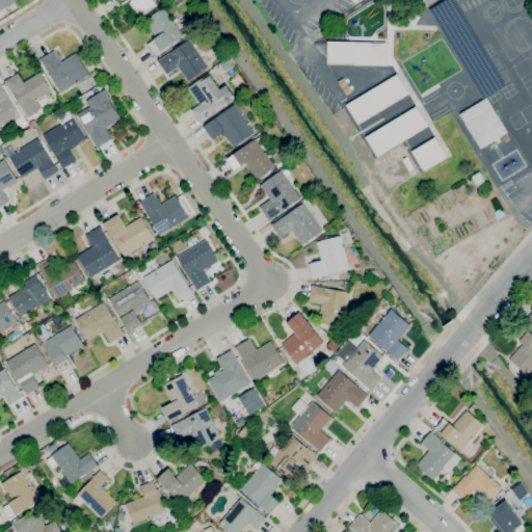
[(0,0),(16,0),(17,1),(0,10),(0,0)]
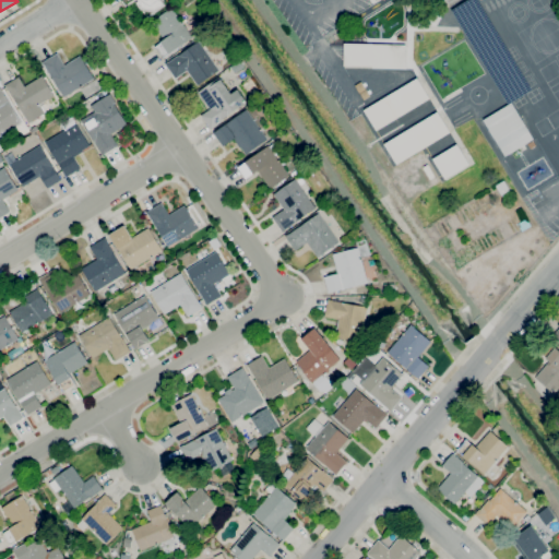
[(149,16),(144,10),(142,9),(138,2),(141,1),(140,0),(133,0),(127,6),(122,0),(163,0),(167,6),(157,12),(156,11),(149,16)]
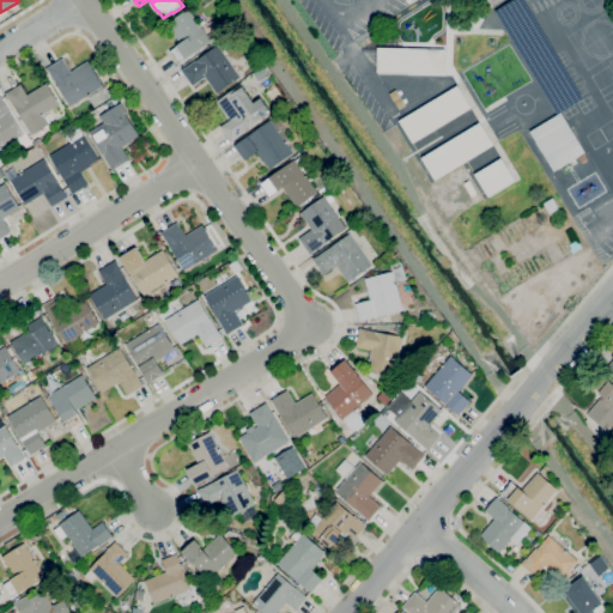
[(515,0),(495,12),(554,115),(582,99),(523,0),(515,0)]
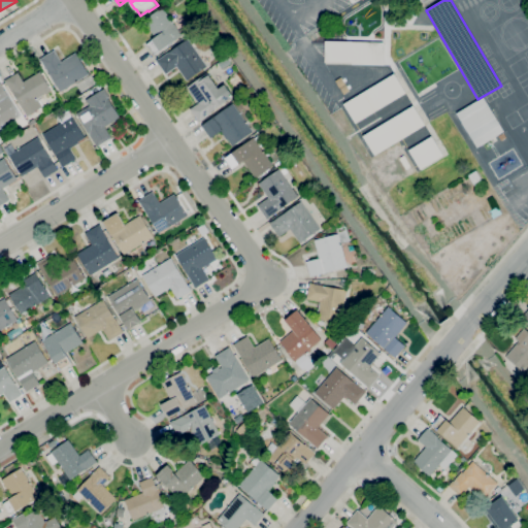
[(154,55),(146,44),(152,40),(152,39),(155,37),(143,21),(162,7),(182,35),(160,51),(154,55)]
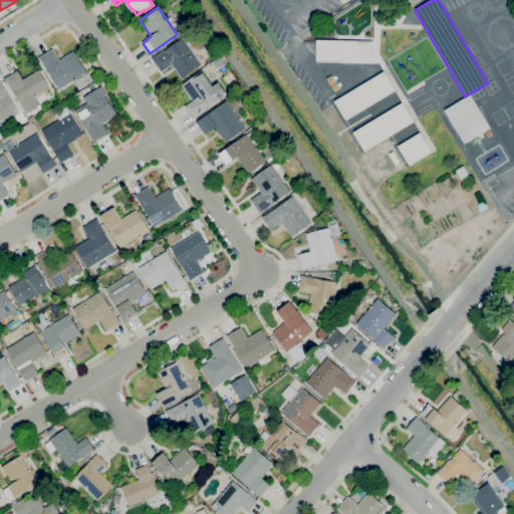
[(182,78),(172,64),(162,72),(152,58),(183,37),(202,64),(182,78)]
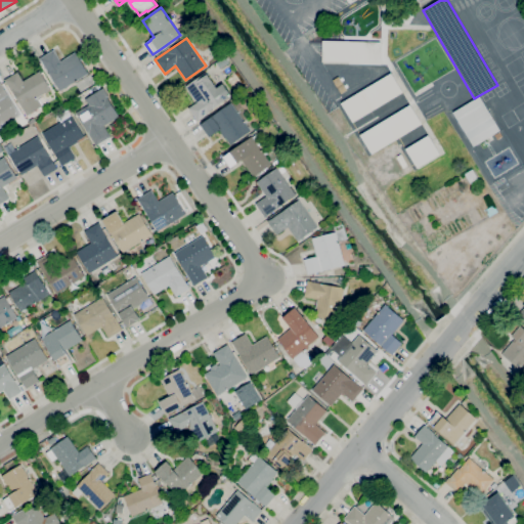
[(381,64),(349,63),(349,62),(322,61),(322,41),(381,42),(381,64)]
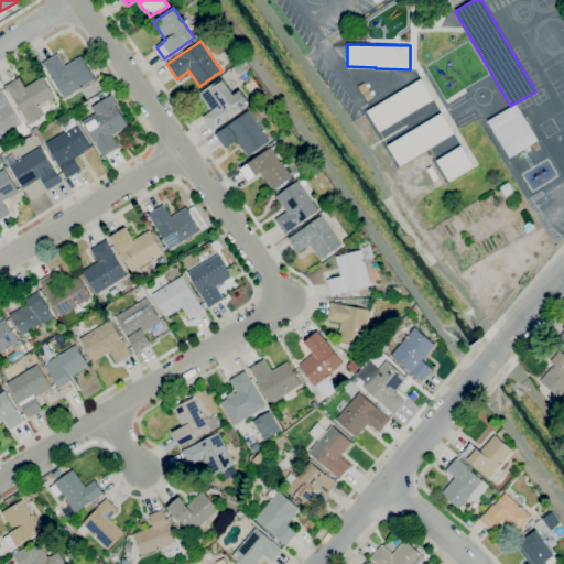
[(64,98),(45,66),(44,66),(42,63),(57,53),(65,66),(80,56),(95,79),(64,98)]
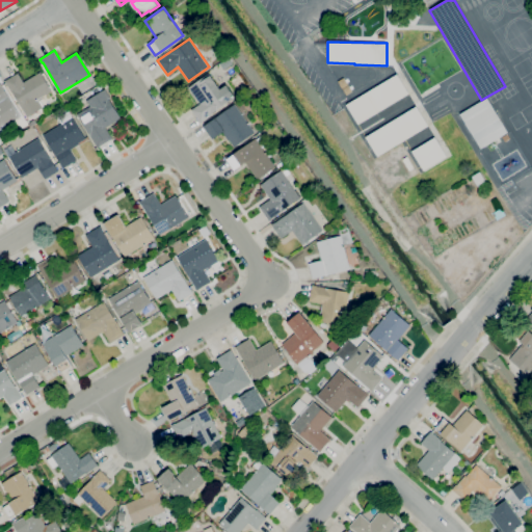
[(86,67),(80,56),(85,53),(91,62),(86,67)]
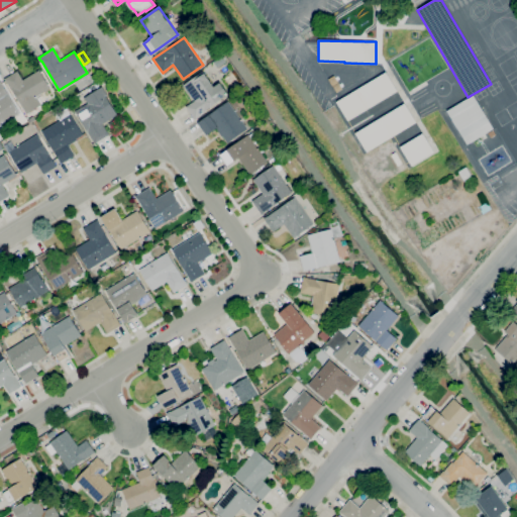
[(26,114),(12,91),(4,79),(17,71),(22,80),(39,70),(40,72),(42,71),(44,75),(42,76),(50,88),(36,97),(41,105),(26,114)]
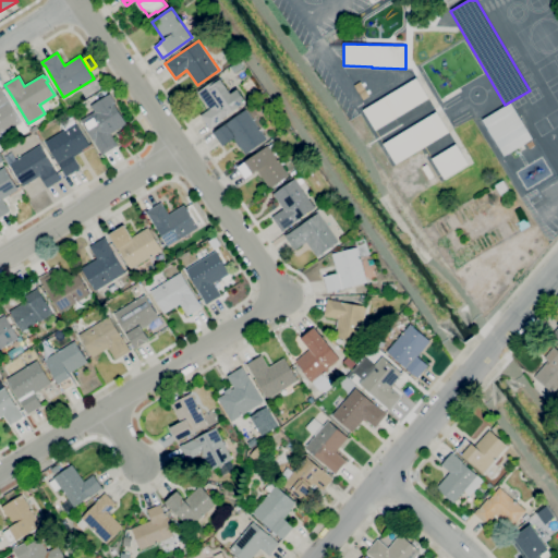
[(210,129),(201,116),(210,109),(198,92),(219,76),(221,79),(231,94),(238,89),(246,101),(227,116),(221,120),(210,129)]
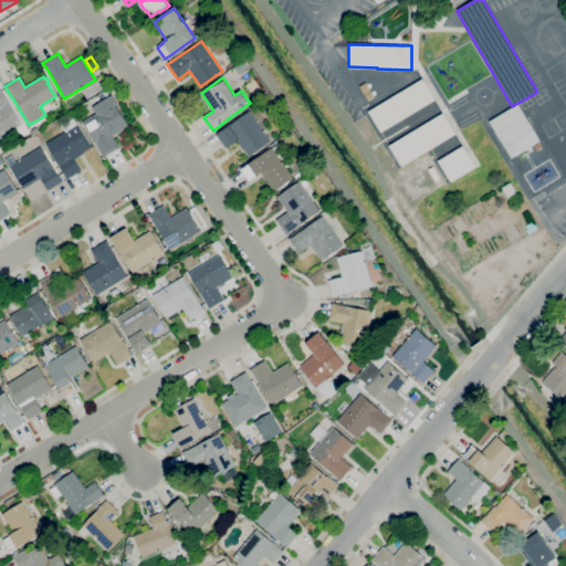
[(380,133),(368,112),(422,79),(435,100),(380,133)]
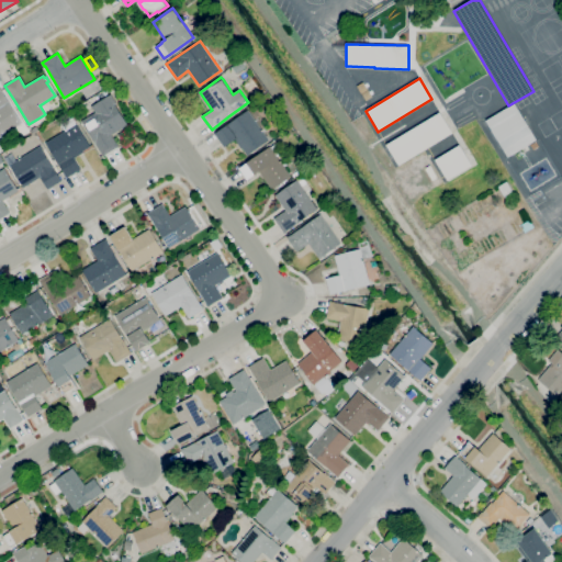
[(0,136),(0,88),(1,88),(22,123),(0,136)]
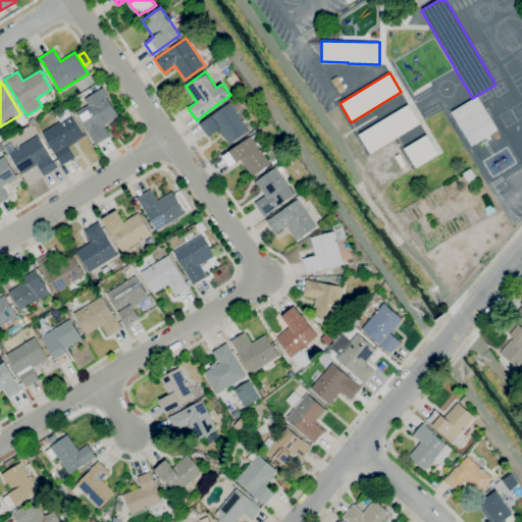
[(85,99),(104,88),(108,96),(107,97),(118,116),(103,125),(110,136),(96,145),(75,112),(88,104),(85,99)]
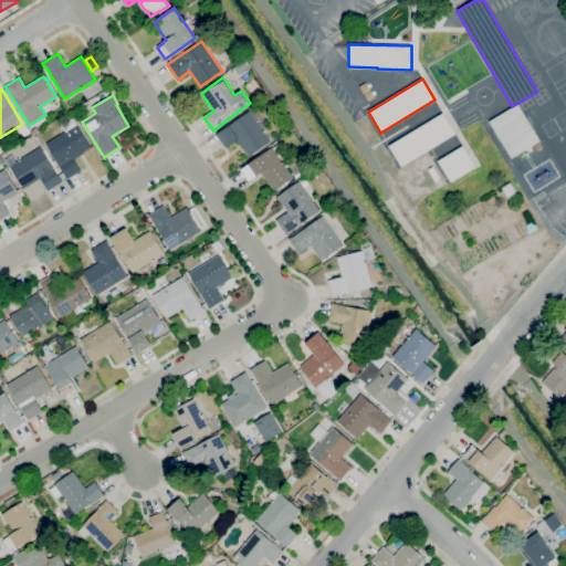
[(512,158),(511,156),(490,122),(519,104),(541,140),(524,150),(512,158)]
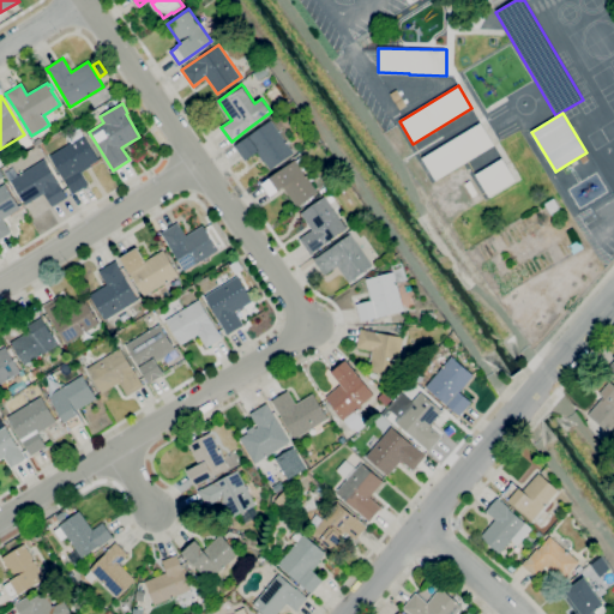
[(270,170),(257,151),(245,161),(235,146),(271,120),(294,152),(270,170)]
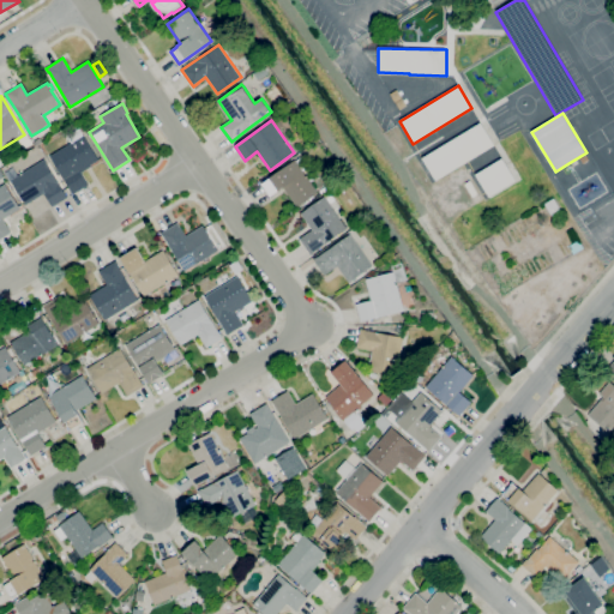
[(434,181),(421,158),(481,122),(494,145),(434,181)]
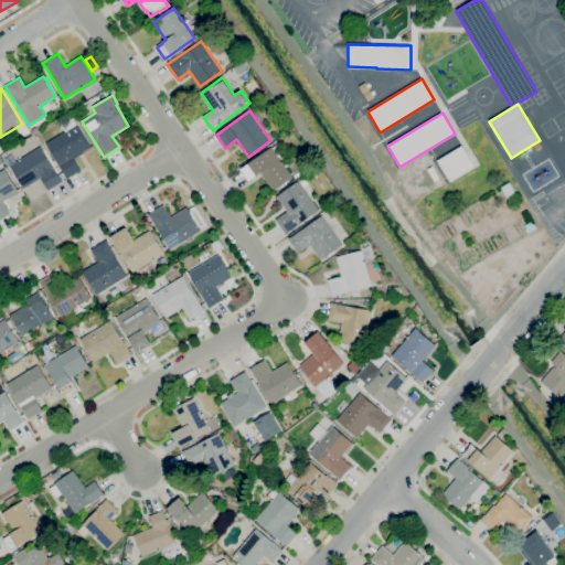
[(66,179),(45,144),(65,131),(61,125),(73,118),(76,125),(77,125),(91,147),(83,152),(84,153),(75,159),(82,170),(66,179)]
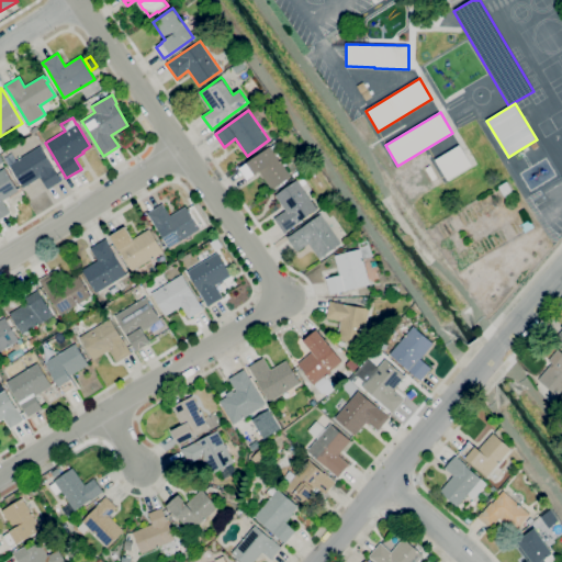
[(272,190),(259,171),(248,180),(240,168),(247,164),(246,163),(269,146),(270,147),(274,144),(281,153),(277,156),(291,177),(272,190)]
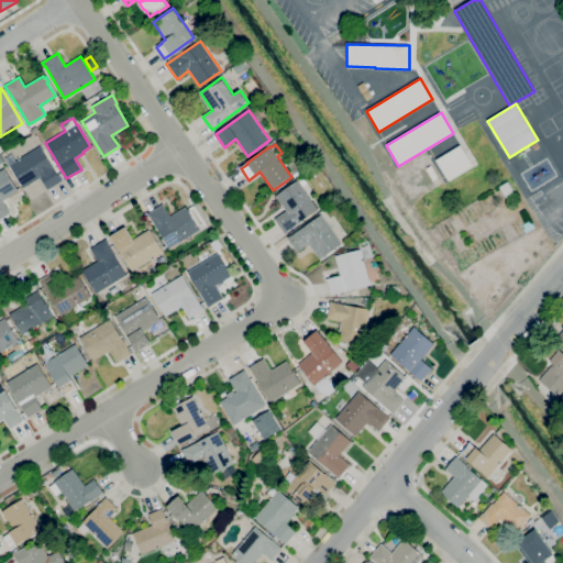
[(449,180),(435,161),(460,145),(472,166),(449,180)]
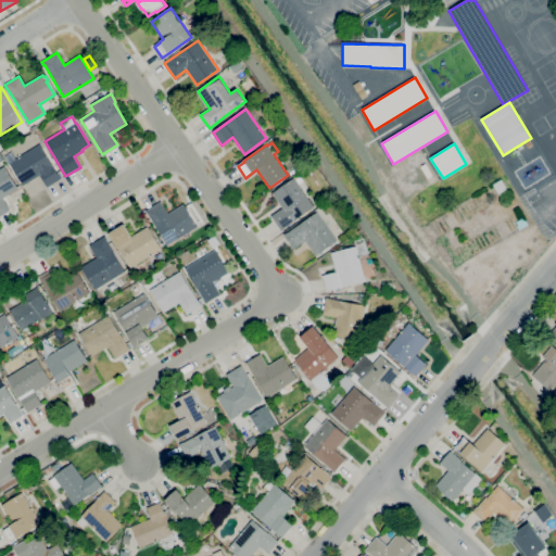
[(47,188),(39,176),(23,186),(10,164),(40,144),(61,179),(47,188)]
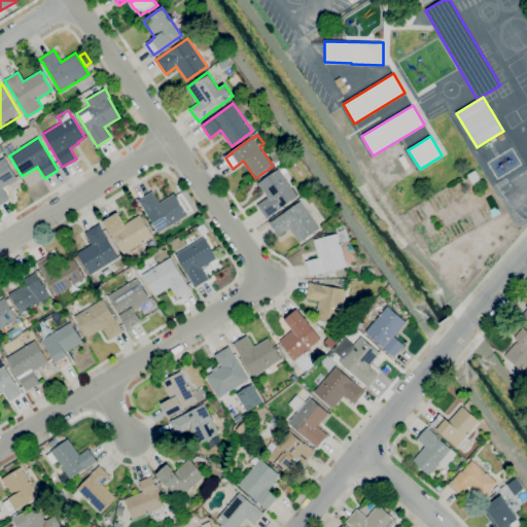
[(406,169),(398,157),(403,154),(410,166),(406,169)]
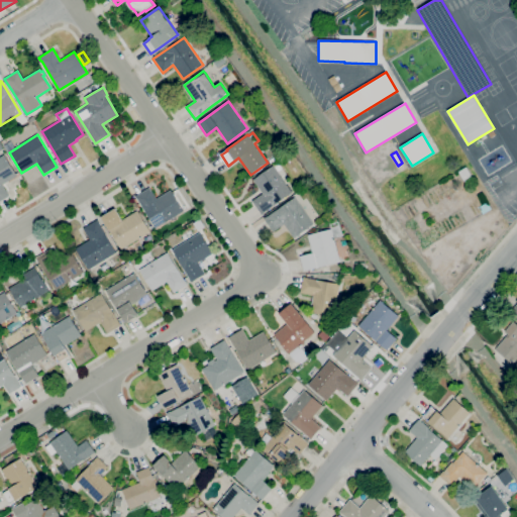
[(0,201),(0,158),(5,154),(17,176),(2,185),(9,196),(0,201)]
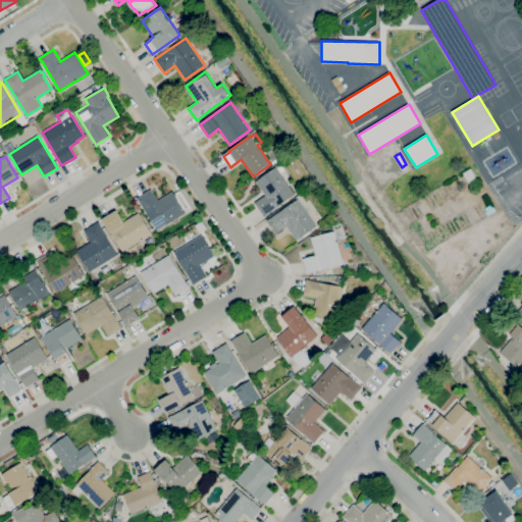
[(264,217),(255,203),(265,196),(255,181),(275,167),(295,195),(266,214),(266,215),(264,217)]
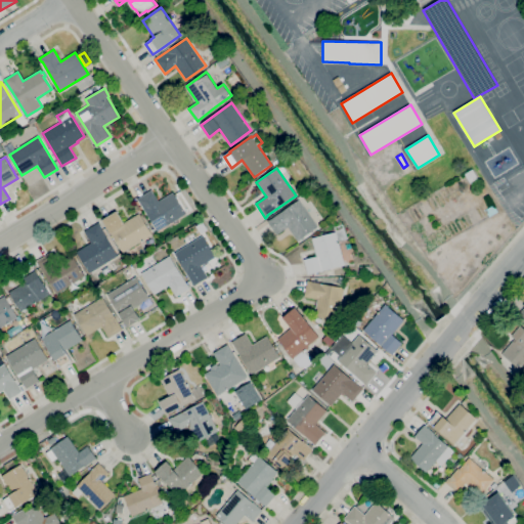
[(472,187),(464,175),(472,170),(480,181),(472,187)]
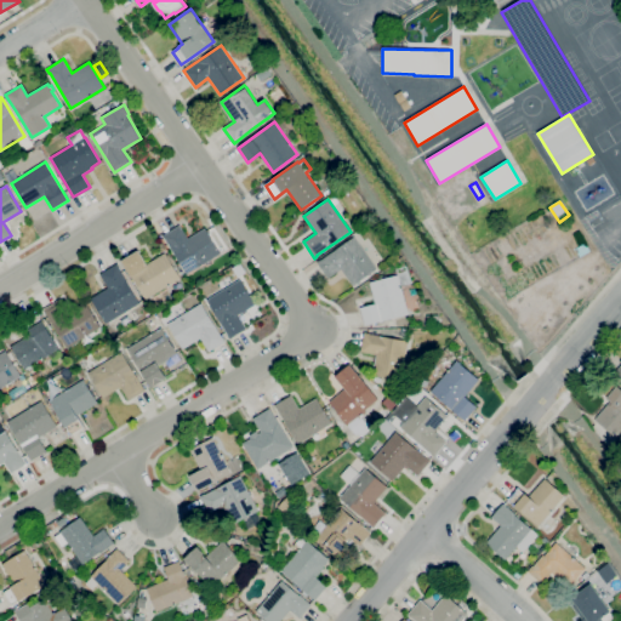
[(186,274),(163,235),(180,224),(188,238),(205,228),(221,254),(186,274)]
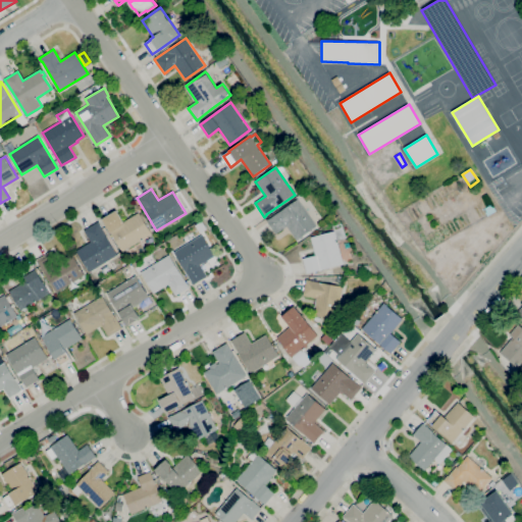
[(297,241),(286,226),(276,233),(267,220),(298,199),(317,226),(297,241)]
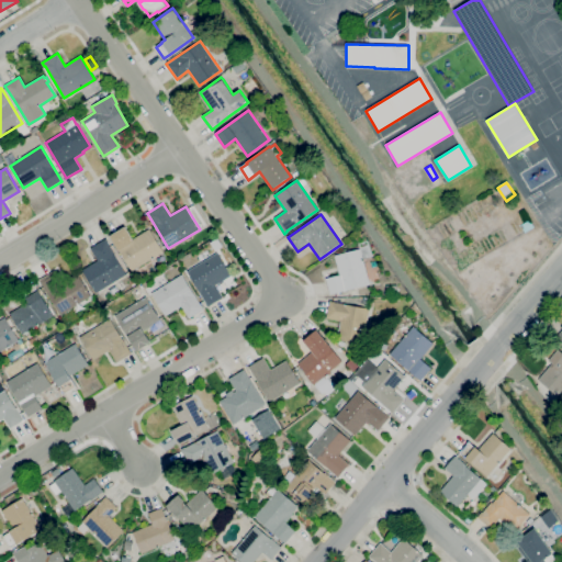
[(132,271),(120,250),(119,251),(110,236),(125,226),(126,228),(127,228),(132,235),(132,236),(133,238),(148,229),(163,251),(168,259),(159,265),(155,257),(132,271)]
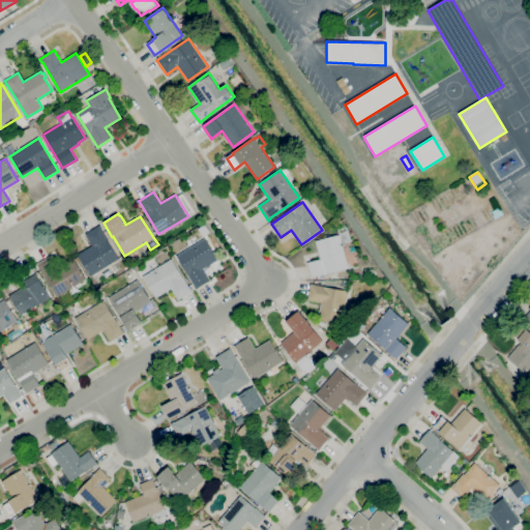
[(90,276),(77,255),(92,245),(86,234),(100,225),(101,228),(100,228),(119,259),(90,276)]
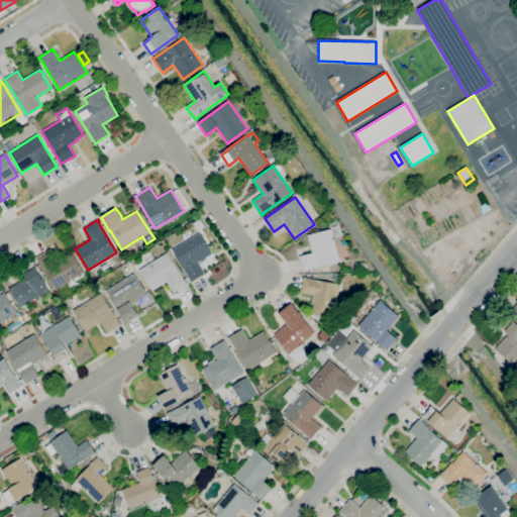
[(304,271),(300,256),(312,252),(308,235),(331,229),(340,262),(304,271)]
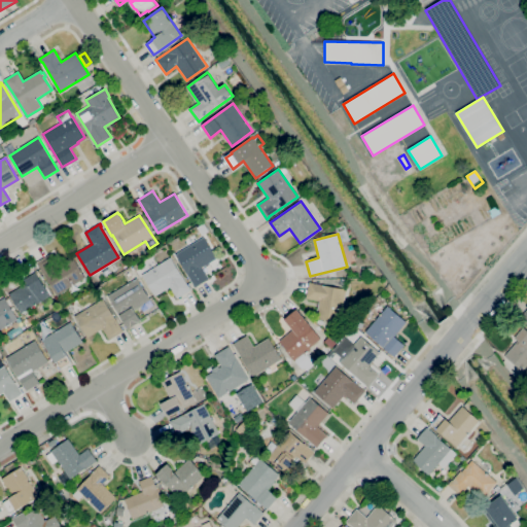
[(196,287),(175,254),(204,237),(216,258),(202,268),(209,278),(196,287)]
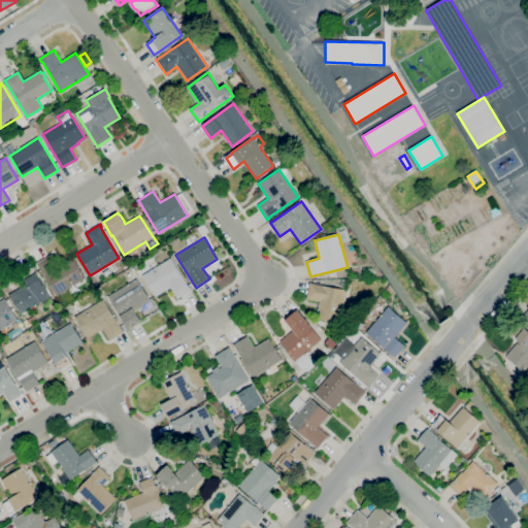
[(57,296),(36,264),(51,255),(58,266),(72,257),(86,277),(57,296)]
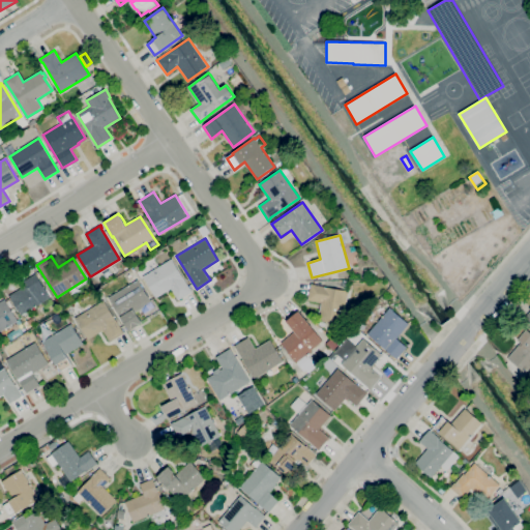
[(178,300),(171,289),(155,298),(142,276),(172,259),(189,288),(190,288),(193,292),(178,300)]
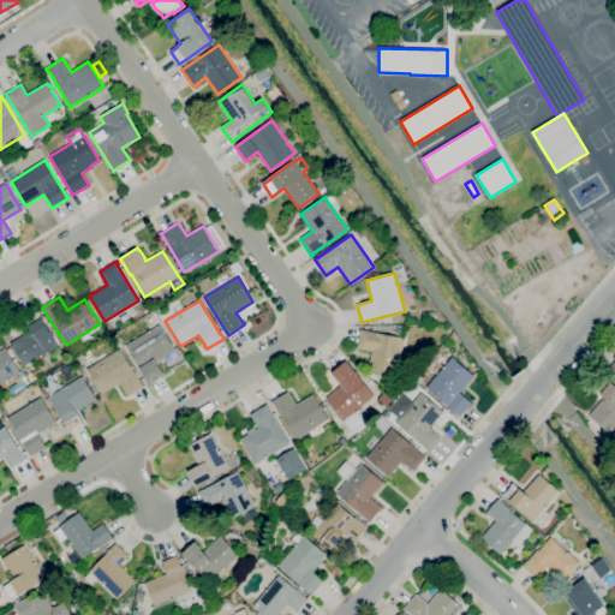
[(24,366),(10,344),(31,330),(29,327),(24,318),(36,311),(41,318),(42,318),(58,345),(24,366)]
